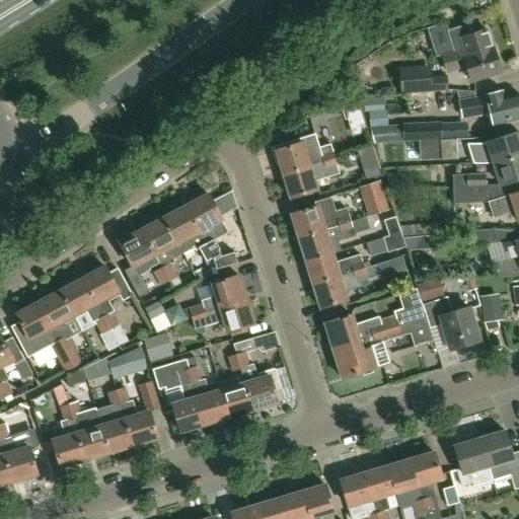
[(485,30),(460,39),(449,43),(452,51),(441,55),(446,72),(465,66),(470,82),(500,73),(493,49),(491,50),(485,30)]
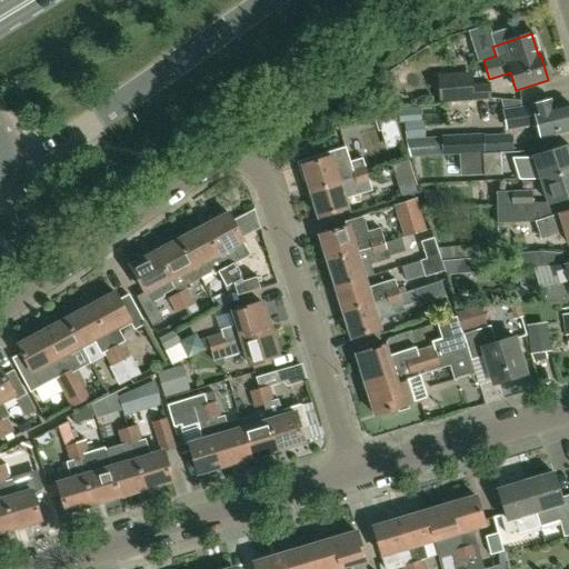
[(491,101),(490,87),(473,87),(472,76),(439,77),(440,103),(491,101)]
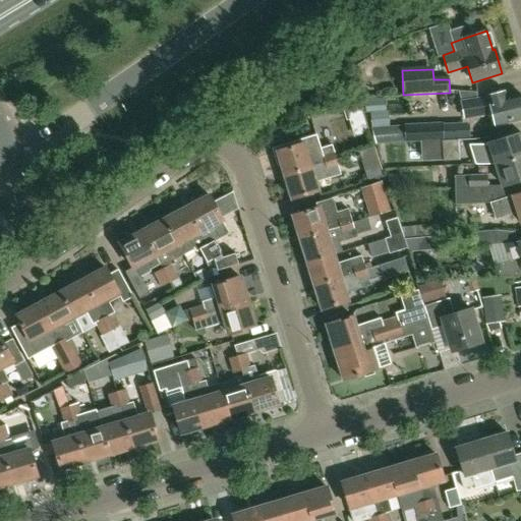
[(488,96),(488,98),(461,103),(464,118),(490,114),(495,128),(520,120),(520,104),(518,95),(504,99),(502,93),(488,96)]
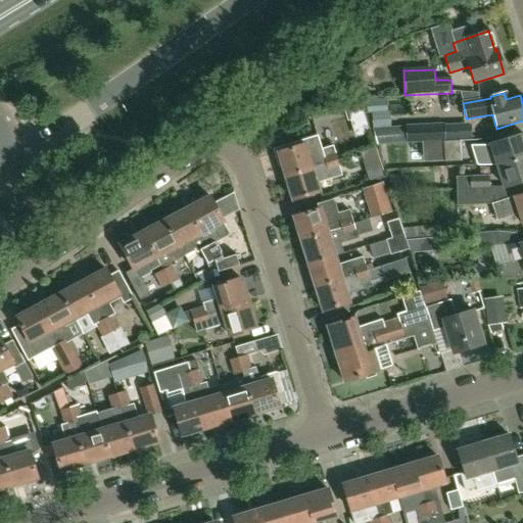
[(387,112),(386,99),(367,100),(368,113),(373,113),(387,112)]
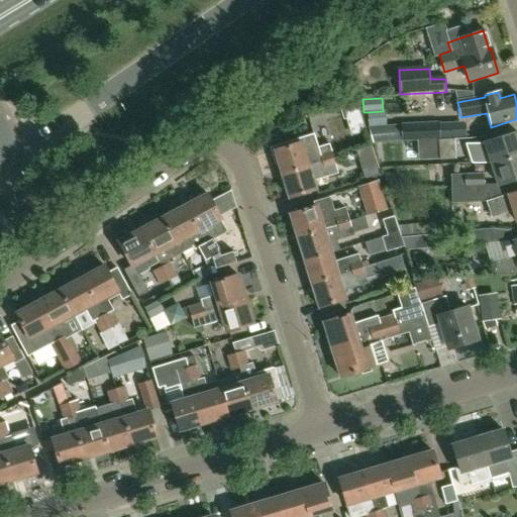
[(344,120),(360,115),(356,102),(340,107),(344,120)]
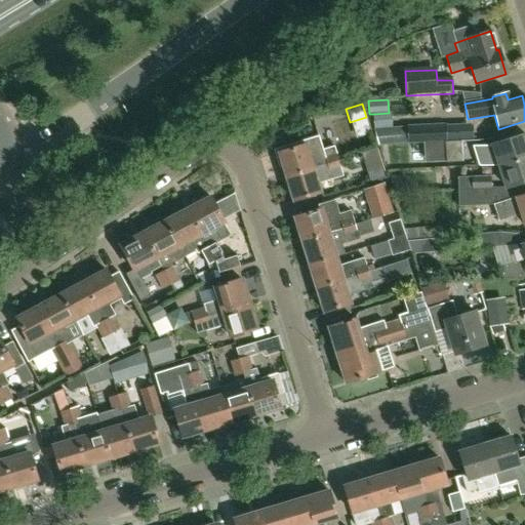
[(389,113),(374,114),(375,130),(393,129),(392,113),(389,113)]
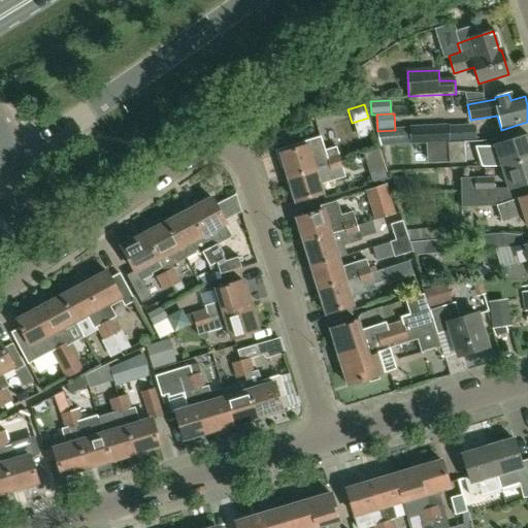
[(449,143),(448,127),(395,130),(377,131),(378,149),(449,143)]
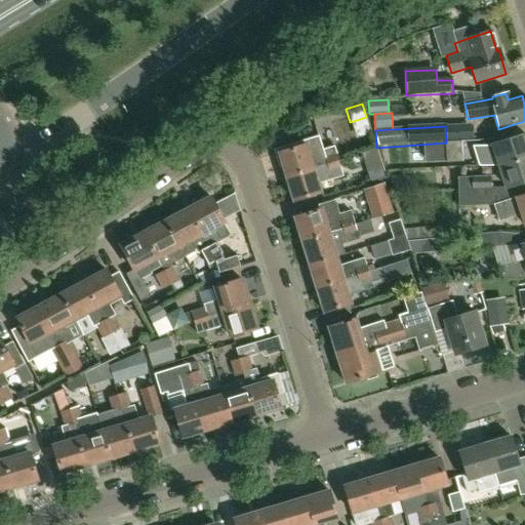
[(500,166),(524,158),(524,135),(524,134),(493,145),(500,166)]
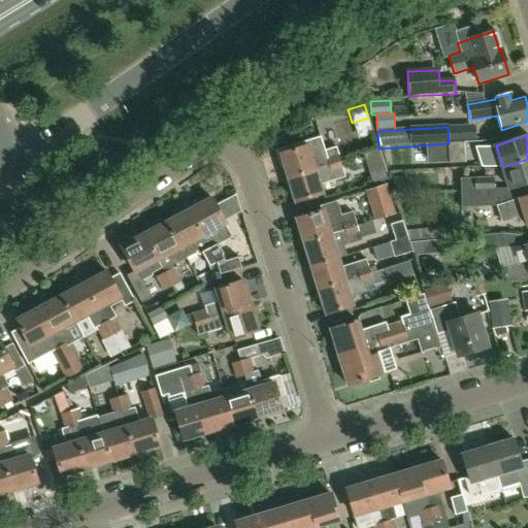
[(324,151),(320,136),(275,151),(281,167),(285,166),(288,177),(340,161),(336,146),(324,151)]
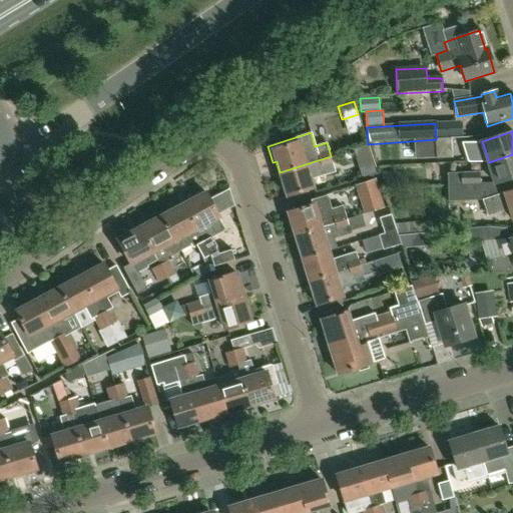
[(469,138),(451,139),(425,141),(425,160),(452,159),(452,151),(470,151),(469,138)]
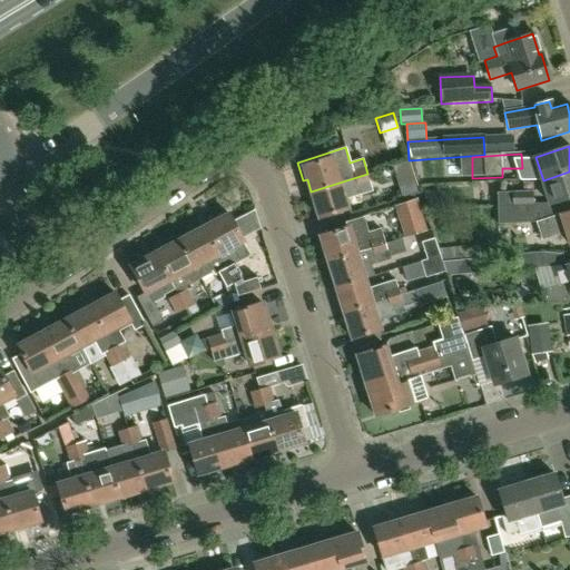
[(411,170),(409,161),(392,166),(395,176),(411,170)]
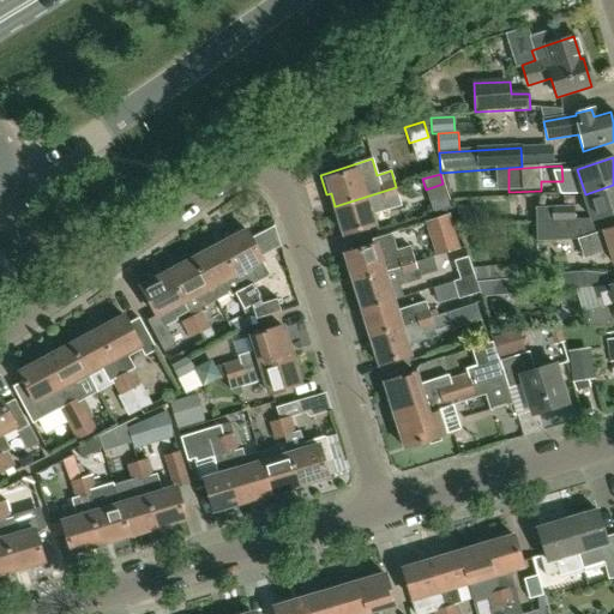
[(593,220),(613,212),(613,185),(585,194),(593,220)]
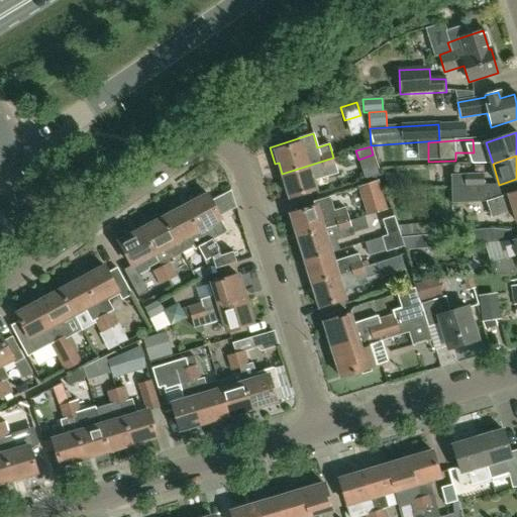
[(313,183),(338,175),(333,158),(282,174),(289,197),(315,189),(313,183)]
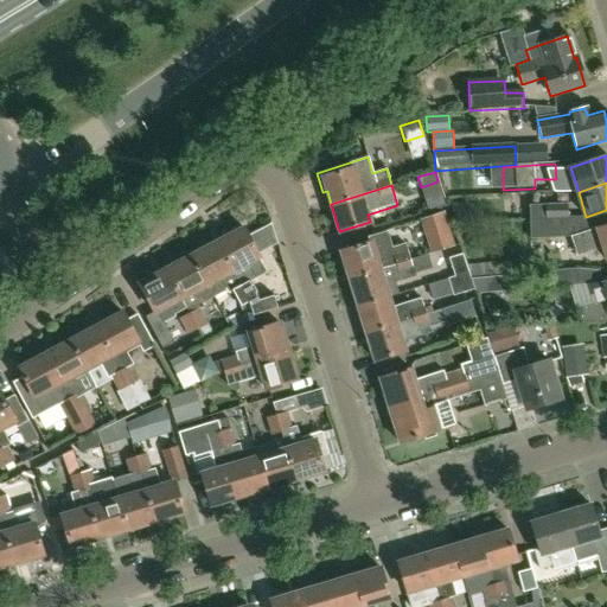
[(471,217),(470,203),(453,203),(453,218),(471,217)]
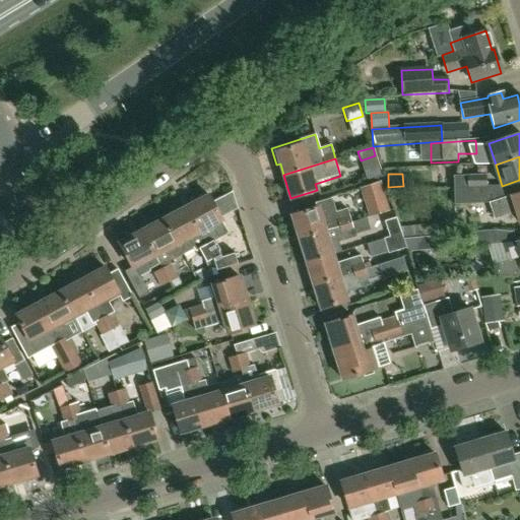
[(486,176),(454,177),(454,189),(486,187),(486,176)]
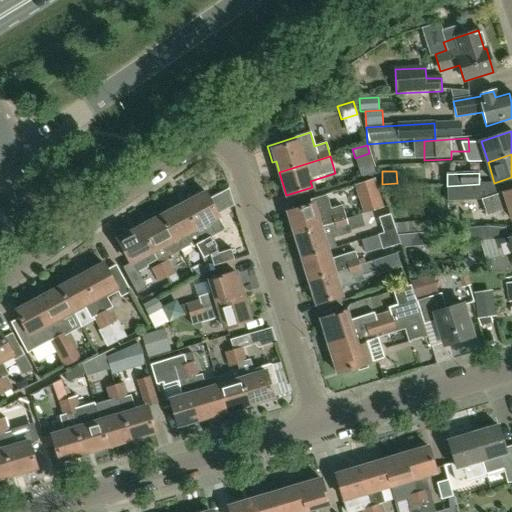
[(374,182),(357,186),(357,187),(363,186),(367,201),(361,202),(365,214),(382,210),(374,182)]
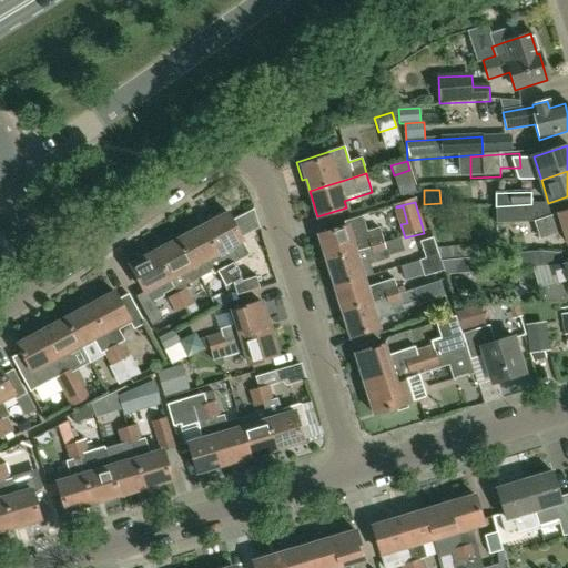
[(567,211),(553,216),(550,208),(538,211),(531,204),(496,206),(496,223),(534,222),(539,241),(565,233),(567,243),(567,211)]
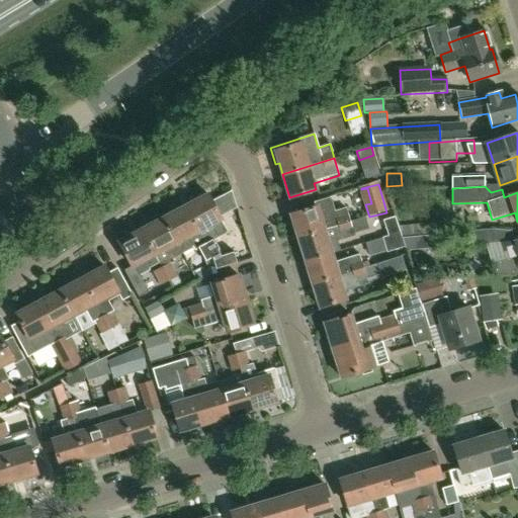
[(213,241),(229,233),(207,194),(193,202),(193,203),(185,207),(212,257),(211,257),(216,270),(236,263),(233,252),(221,256),(213,241)]
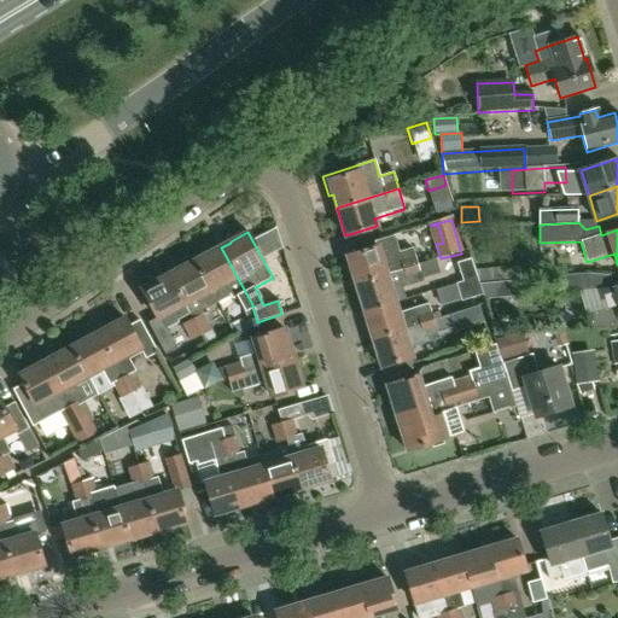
[(412,249),(398,252),(394,237),(374,242),(377,246),(347,256),(355,284),(417,264),(412,249)]
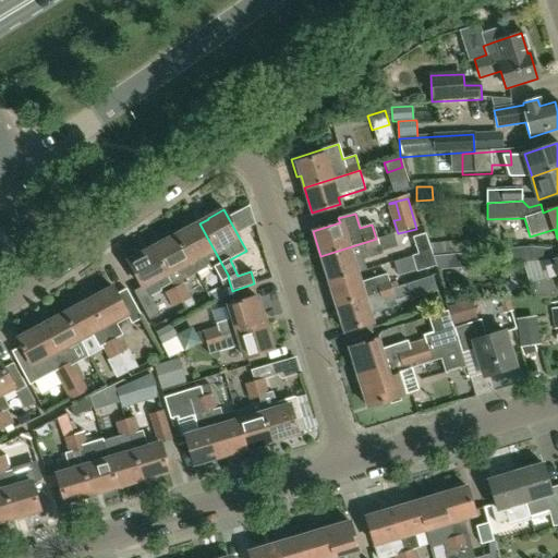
[(220,281),(228,277),(229,277),(199,223),(192,228),(191,227),(177,235),(197,274),(208,267),(209,270),(214,268),(220,281)]
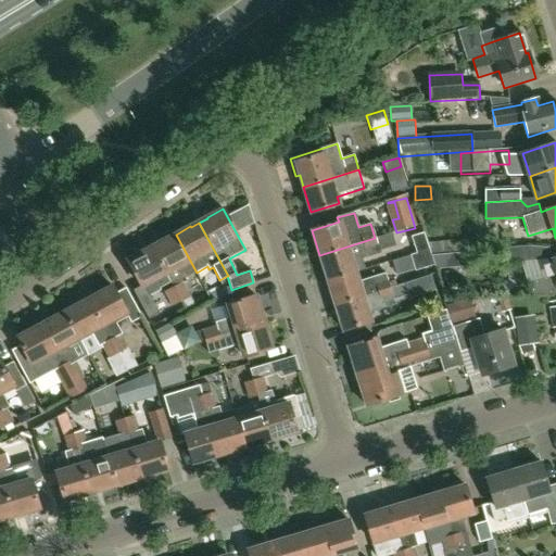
[(425,234),(412,238),(417,254),(429,251),(427,244),(425,234)]
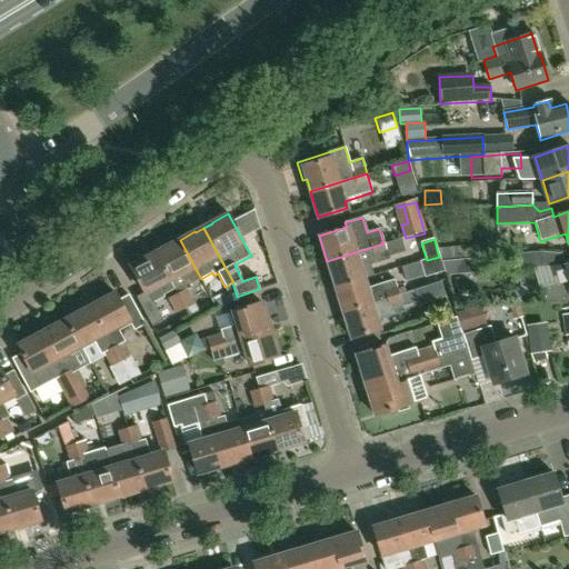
[(186,287),(201,279),(180,240),(163,248),(165,249),(156,255),(175,289),(178,295),(186,309),(196,305),(186,287)]
